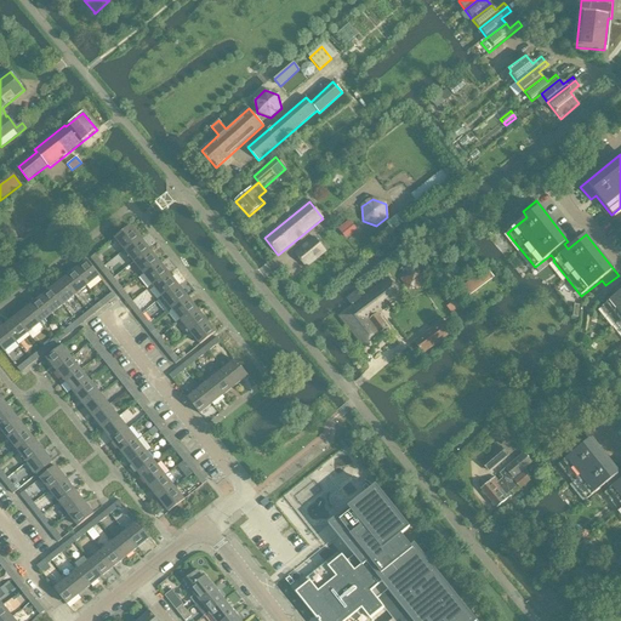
[(389,227),(379,235),(381,239),(403,223),(403,222),(397,215),(386,223),(389,227)]
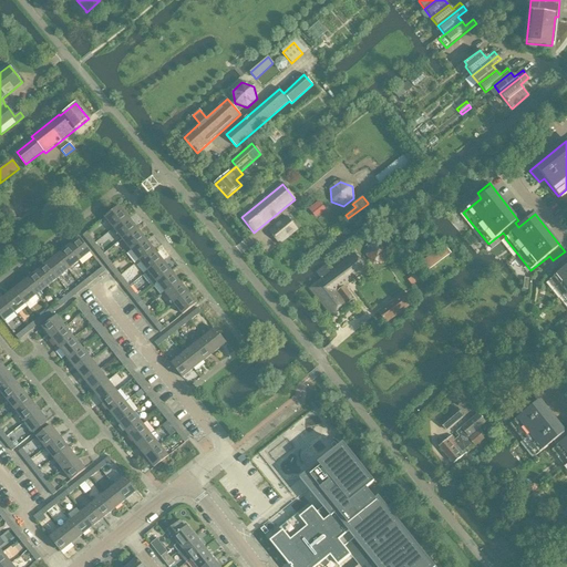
[(105,218),(113,229),(127,217),(119,207),(105,218)]
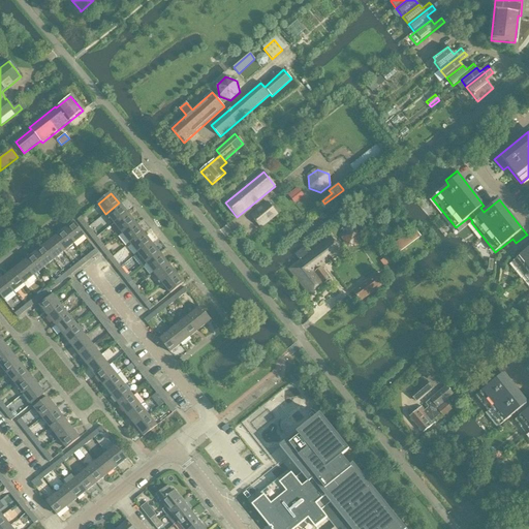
[(105,214),(114,223),(127,213),(119,203),(105,214)]
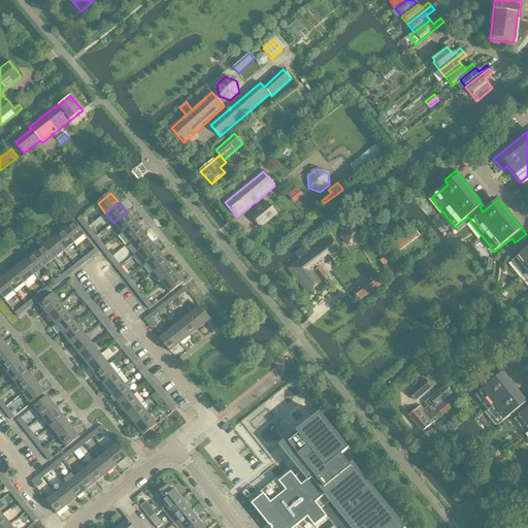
[(250,216),(260,228),(276,215),(267,202),(250,216)]
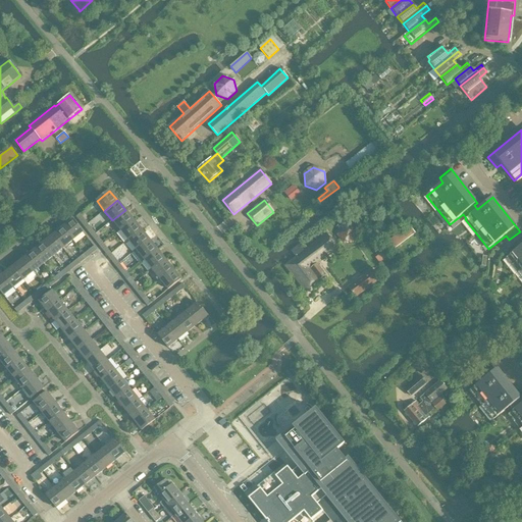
[(112,220),(120,230),(134,220),(125,210),(112,220)]
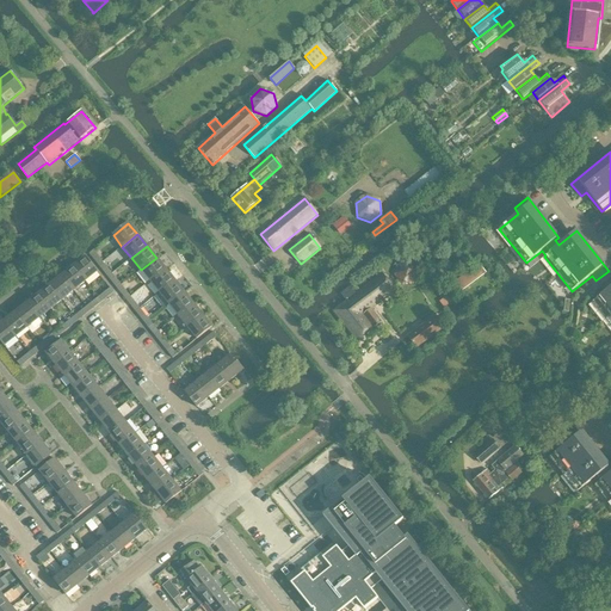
[(97,255),(92,259),(98,266),(103,263),(97,255)]
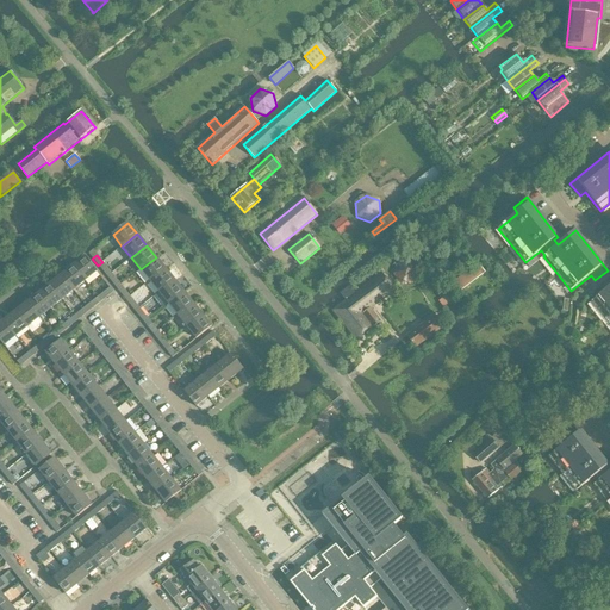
[(85,256),(73,266),(86,281),(98,272),(85,256)]
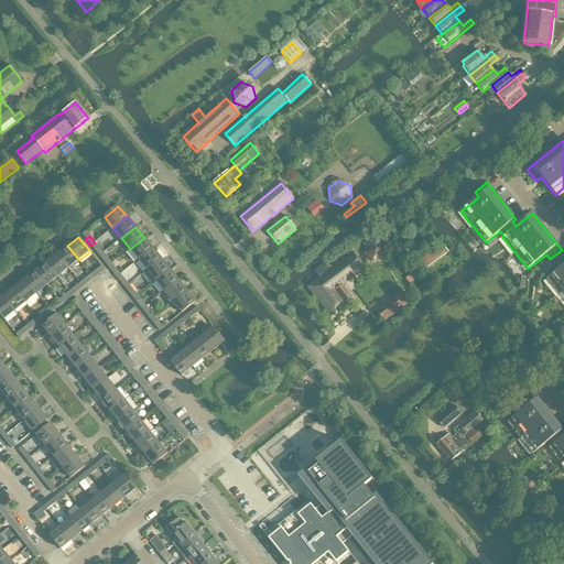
[(130,249),(139,260),(153,249),(144,238),(130,249)]
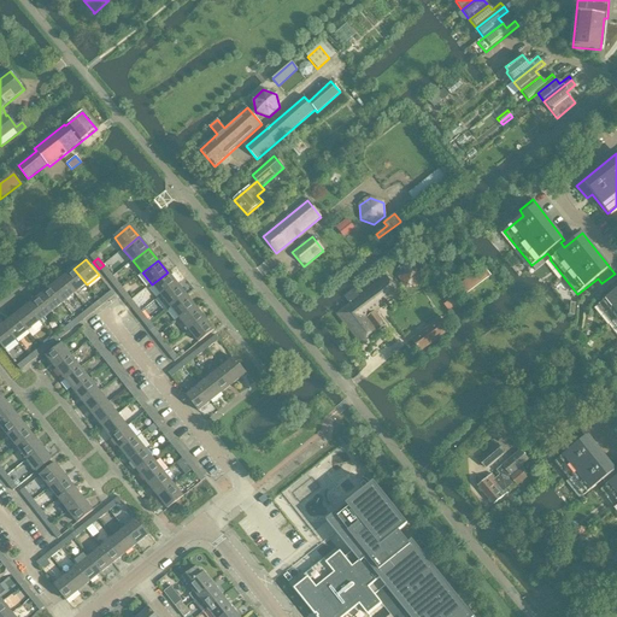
[(74,269),(63,278),(75,294),(87,285),(74,269)]
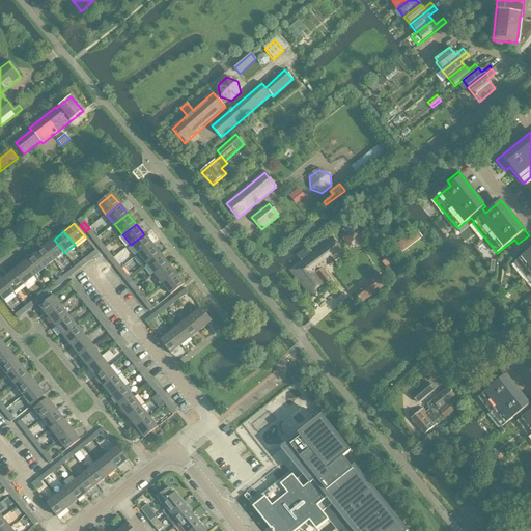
[(92,231),(88,234),(93,241),(98,239),(92,231)]
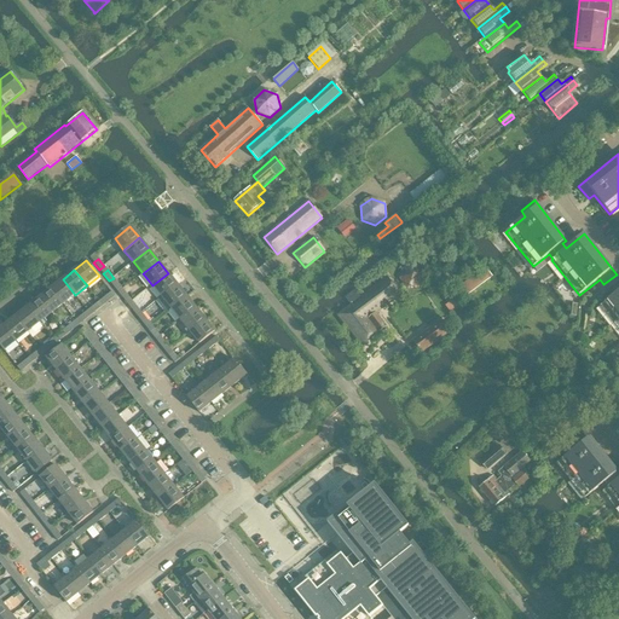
[(453,293),(461,301),(492,278),(484,270),(453,293)]
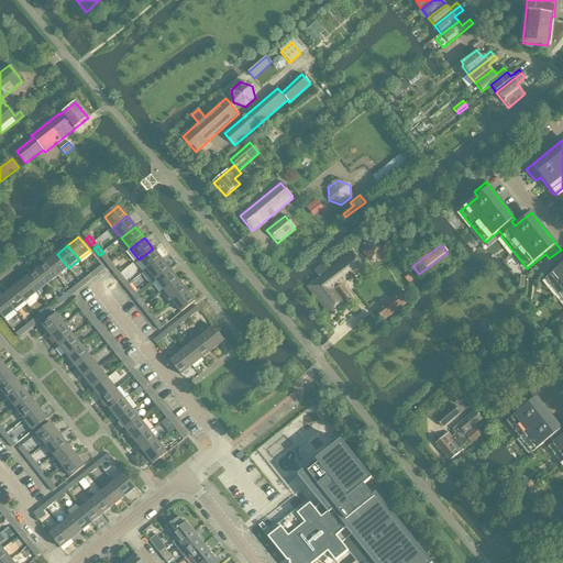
[(139,260),(146,269),(161,258),(153,249),(139,260)]
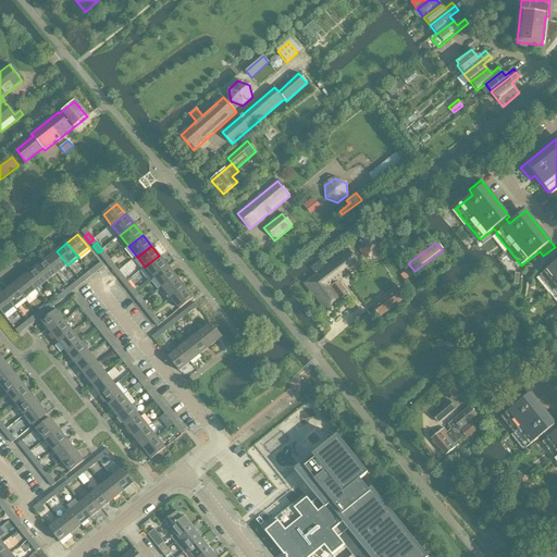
[(305,284),(327,312),(348,295),(338,283),(360,264),(349,250),(325,269),(320,262),(311,269),(317,275),(305,284)]
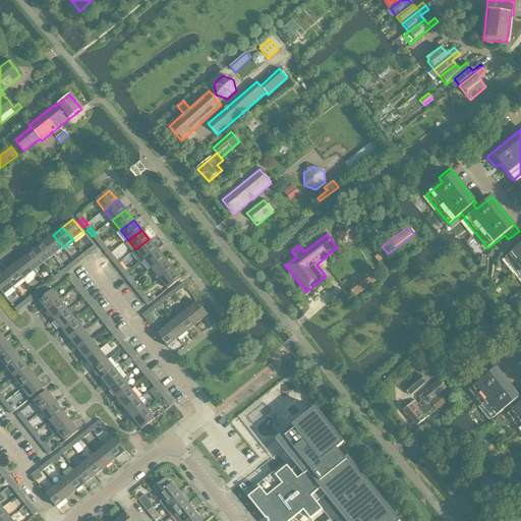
[(53,235),(43,243),(53,256),(63,248),(53,235)]
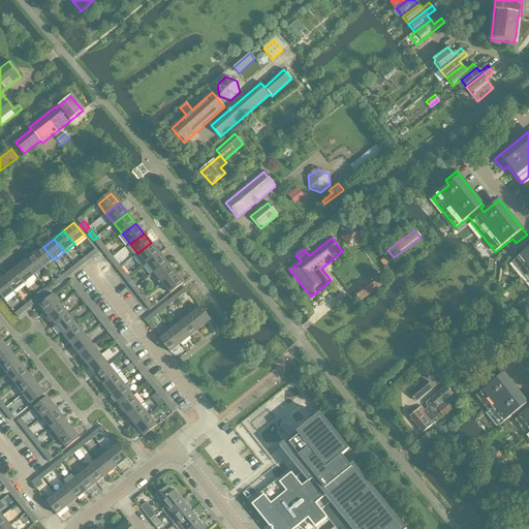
[(528,240),(526,243),(528,247),(528,248),(512,261),(528,281),(528,240)]
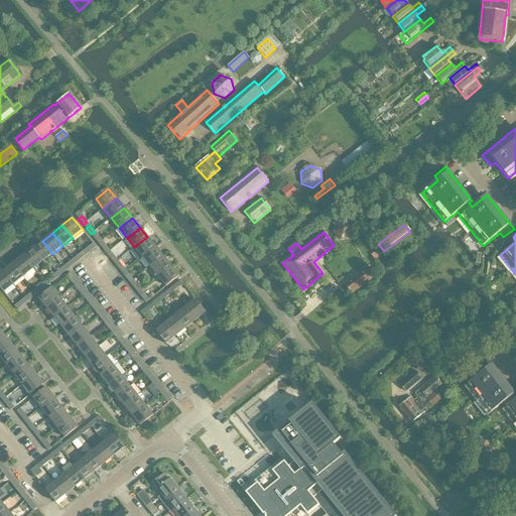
[(97,235),(94,238),(99,244),(102,241),(97,235)]
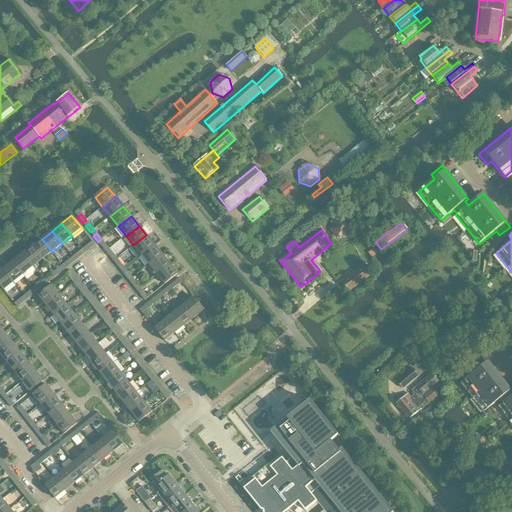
[(133,245),(141,255),(154,245),(146,235),(133,245)]
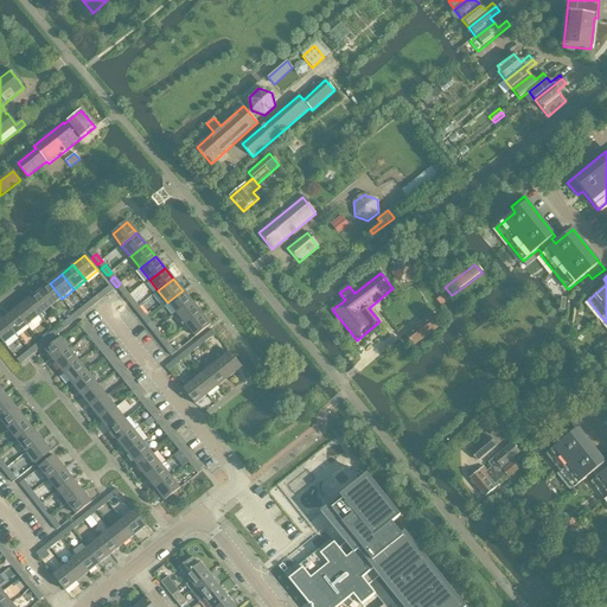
[(50,283),(38,293),(50,307),(62,299),(50,283)]
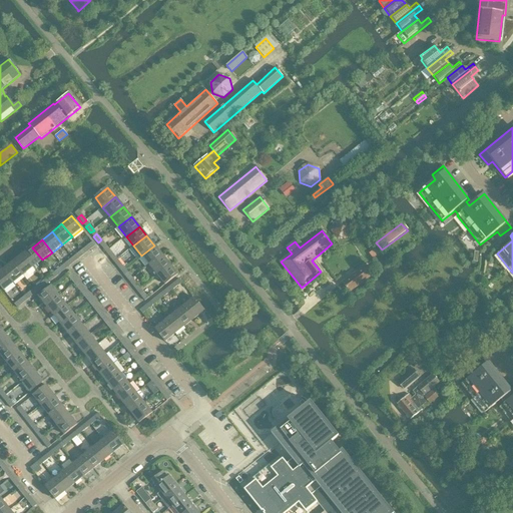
[(92,242),(86,246),(89,250),(95,245),(92,242)]
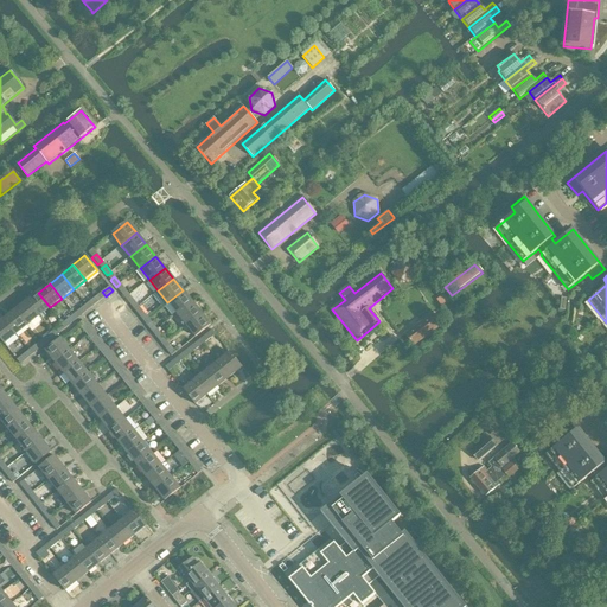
[(123,288),(120,292),(126,299),(129,295),(123,288)]
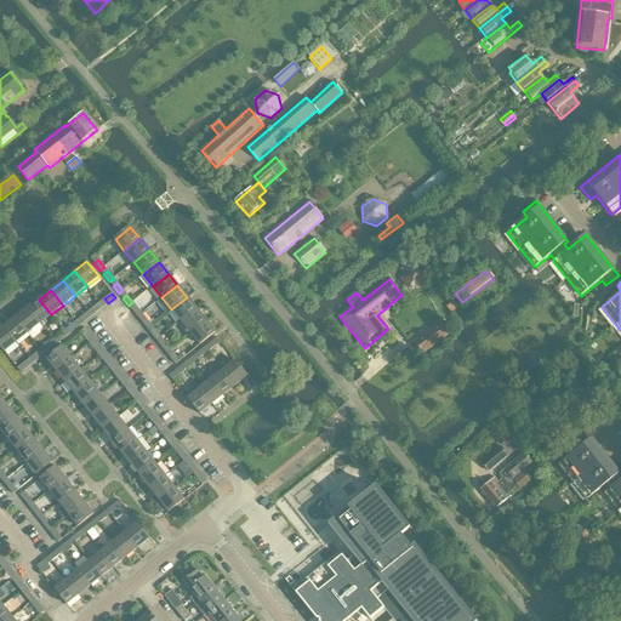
[(171,309),(181,322),(197,309),(187,297),(171,309)]
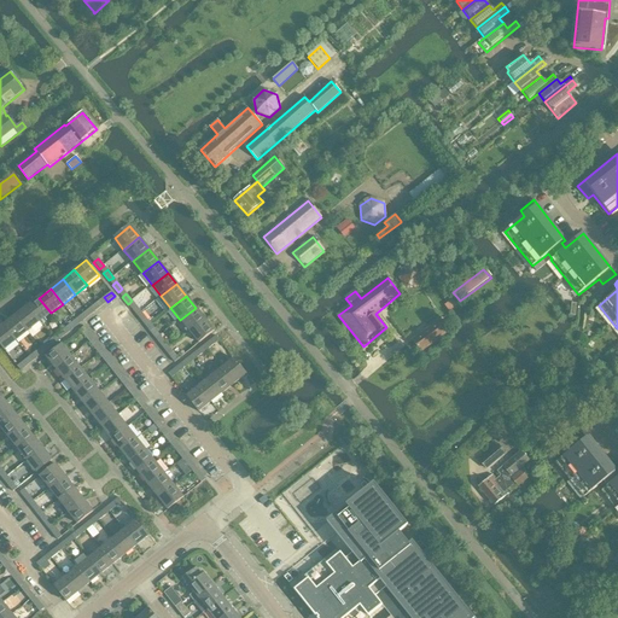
[(39,298),(28,307),(40,322),(42,325),(47,321),(45,319),(51,313),(39,298)]
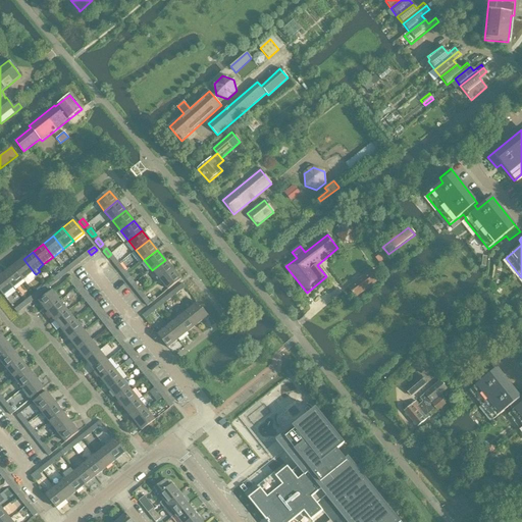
[(84,255),(77,259),(81,263),(85,260),(87,258),(84,255)]
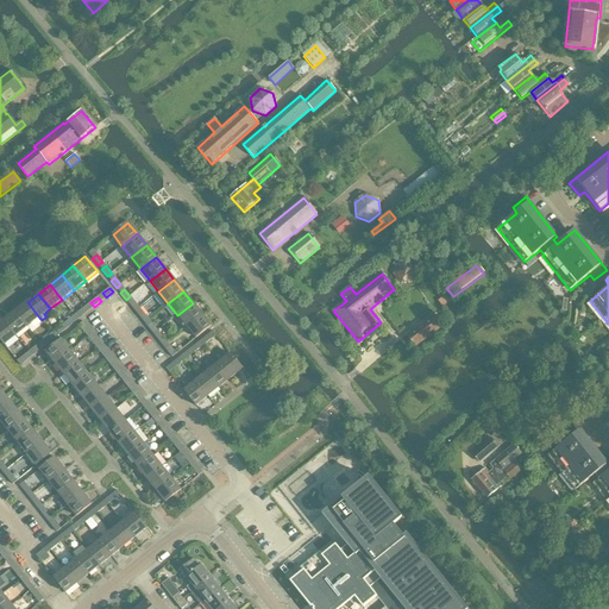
[(133,300),(129,303),(135,311),(139,308),(133,300)]
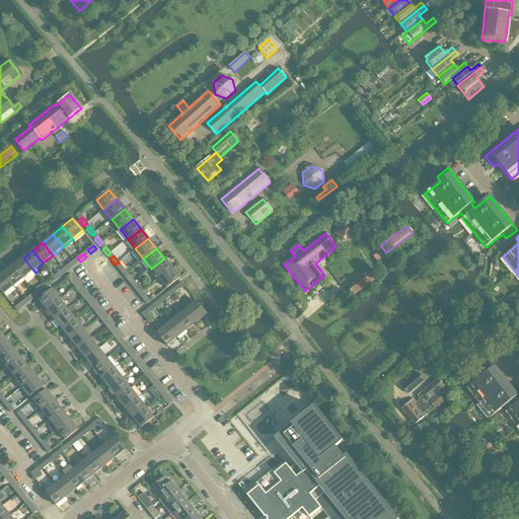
[(23,257),(13,266),(23,279),(33,271),(23,257)]
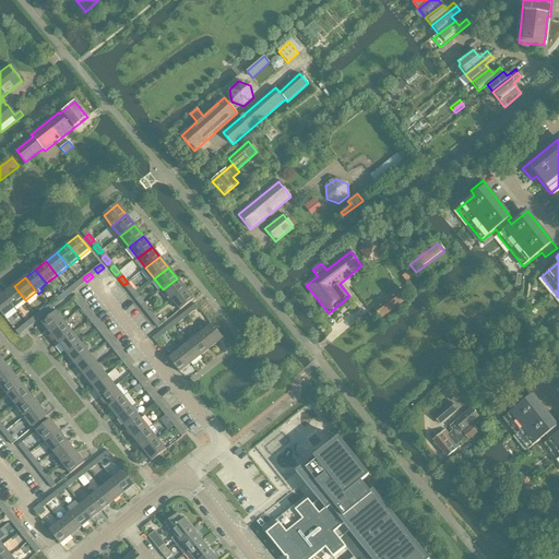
[(163,289),(171,299),(185,288),(177,278),(163,289)]
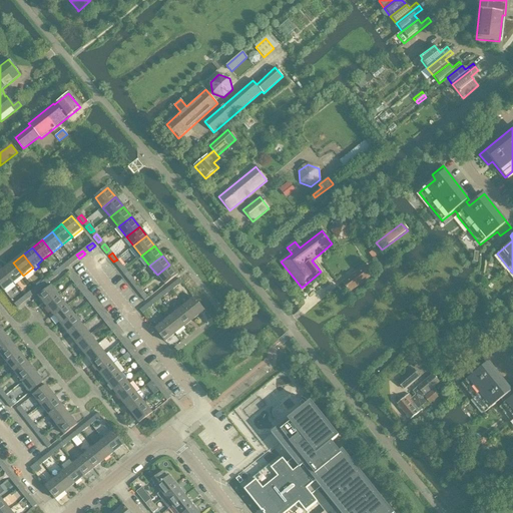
[(73,258),(66,263),(69,267),(75,262),(73,258)]
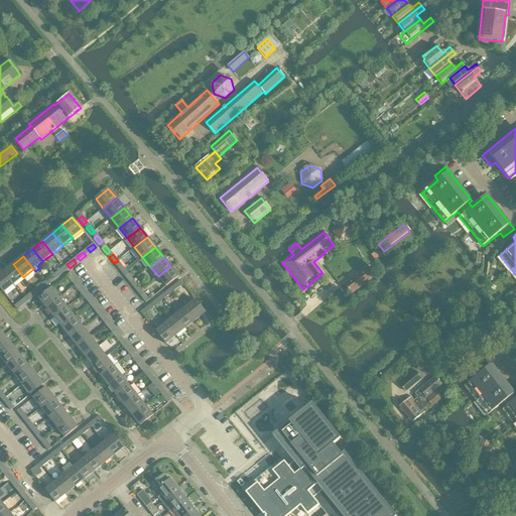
[(13,264),(3,272),(13,284),(23,277),(13,264)]
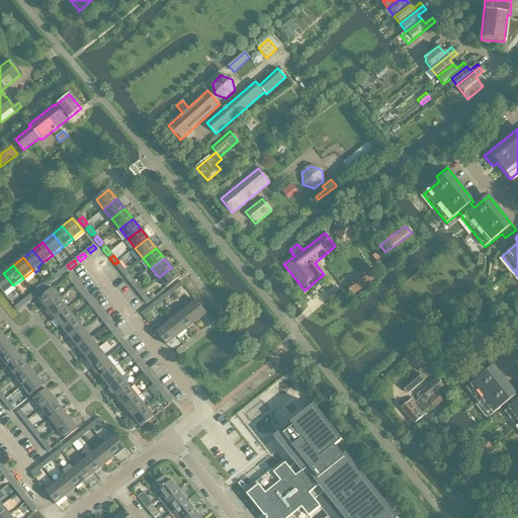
[(121,265),(117,268),(122,274),(126,271),(121,265)]
